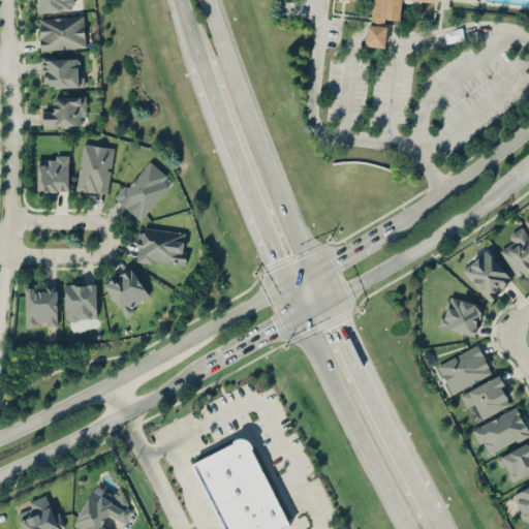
[(35,0),(72,0),(73,3),(72,5),(71,5),(71,9),(37,12),(35,0)]
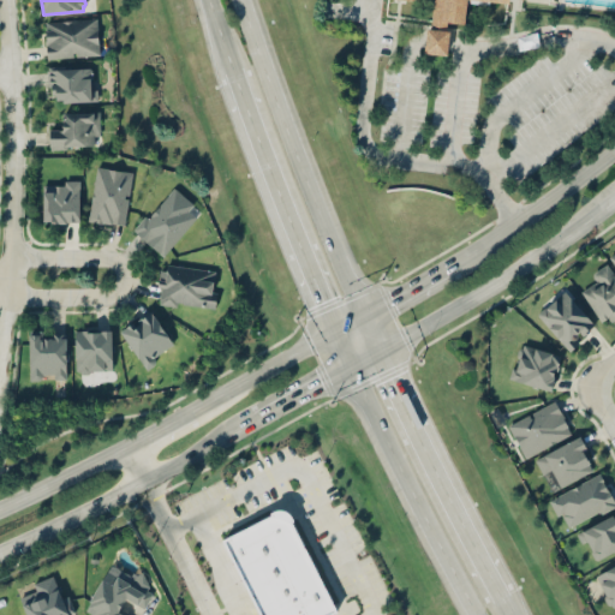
[(433,0),(430,28),(428,28),(424,52),(446,54),(448,33),(443,31),(445,21),(464,22),(465,0),(487,0),(508,3),(508,0),(433,0)]
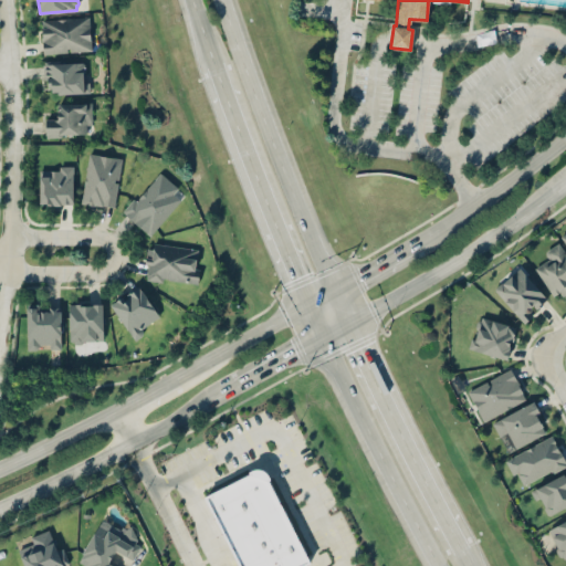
[(41,20),(88,17),(92,50),(43,53),(42,41),(41,41),(40,33),(42,33),(41,20)]
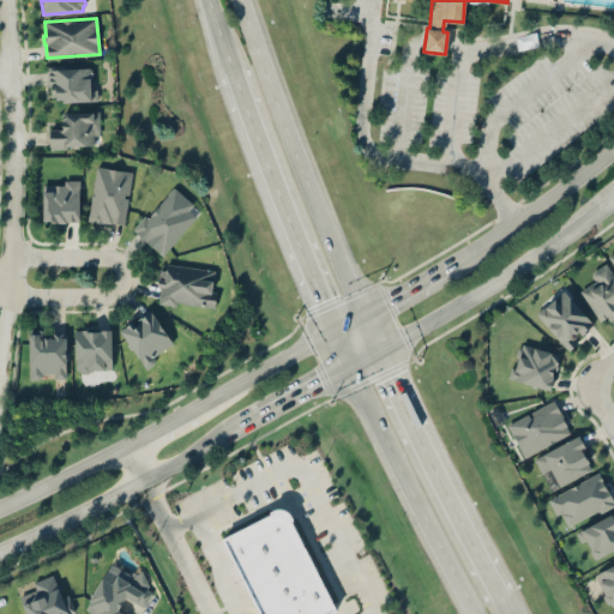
[(47,70),(48,70),(48,66),(64,66),(64,68),(90,68),(91,86),(97,86),(98,102),(62,103),(62,100),(55,100),(55,94),(52,94),(50,85),(47,86),(47,70)]
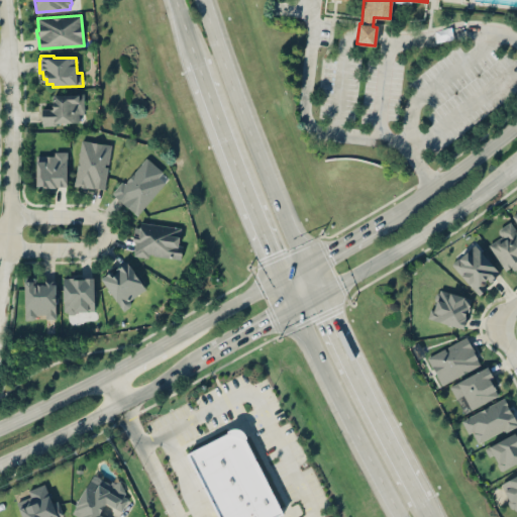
[(53,94),(83,94),(84,113),(79,114),(80,121),(56,122),(56,125),(42,125),(42,109),(53,109),(53,94)]
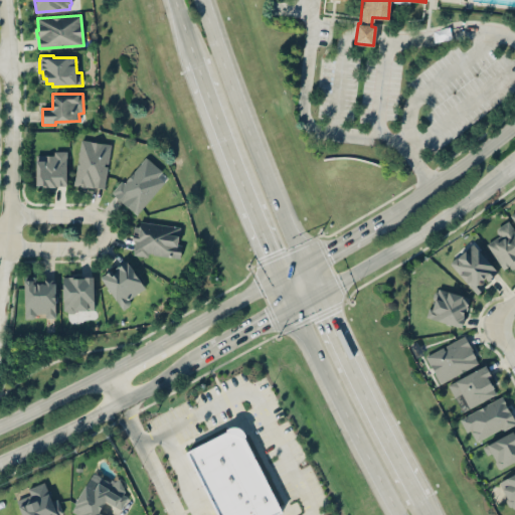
[(80,139),(111,144),(104,188),(93,186),(93,187),(87,186),(86,187),(72,185),(80,139)]
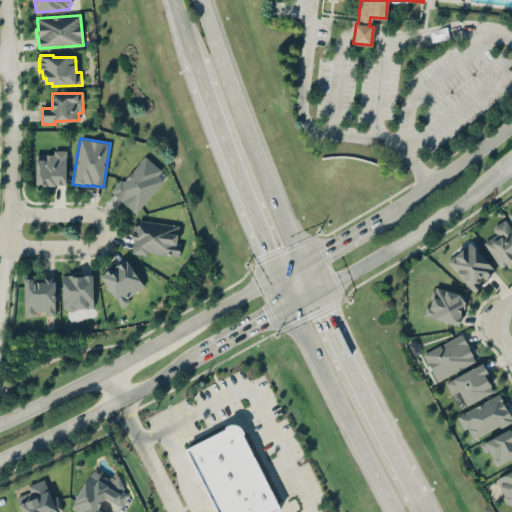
[(36,154),(53,154),(53,150),(66,150),(66,184),(55,184),(55,185),(42,185),(42,183),(36,183),(36,154)]
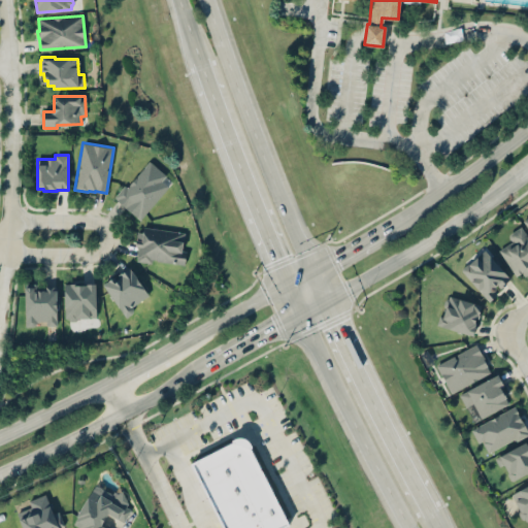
[(113,197),(124,185),(127,187),(149,161),(165,175),(161,180),(168,187),(139,219),(113,197)]
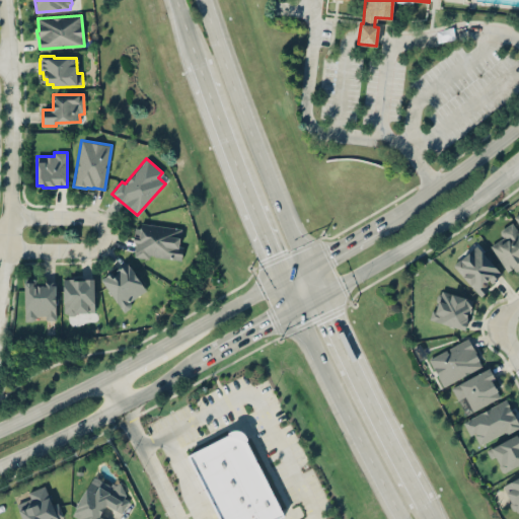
[(132,241),(135,227),(140,227),(140,222),(181,228),(179,245),(183,246),(181,261),(154,256),(153,255),(149,254),(149,258),(133,256),(135,242),(132,241)]
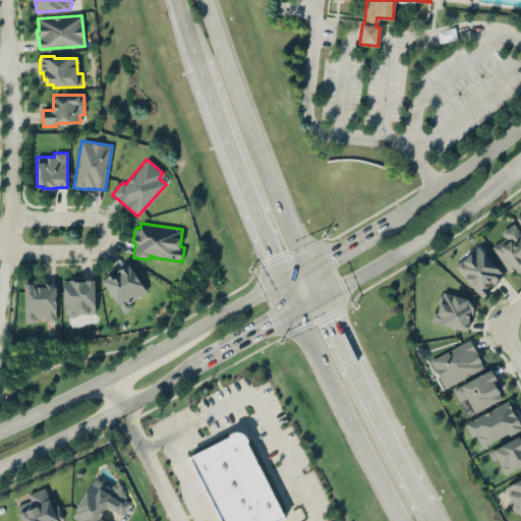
[(510,275),(520,268),(520,231),(516,223),(498,233),(503,242),(494,248),(510,275)]
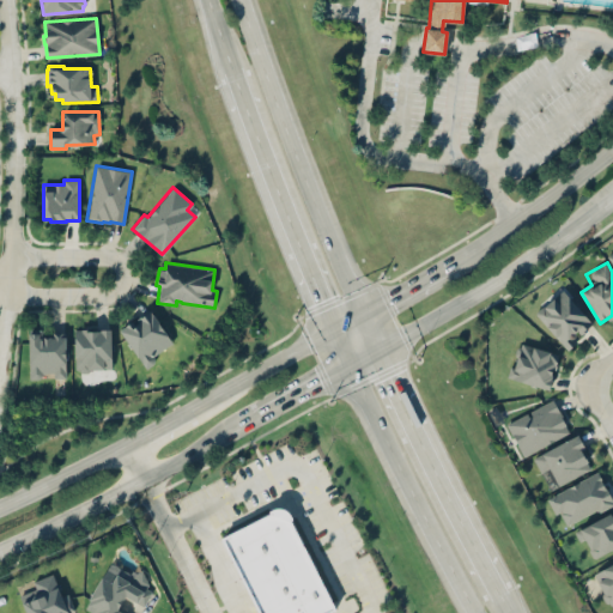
[(534,311),(565,350),(594,326),(563,289),(534,311)]
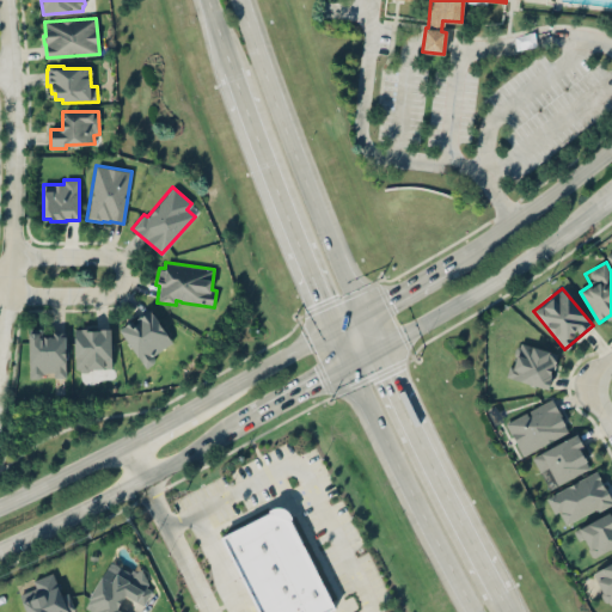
[(118,329),(132,319),(134,324),(139,320),(136,318),(150,308),(172,342),(154,355),(154,357),(154,361),(153,363),(146,367),(118,329)]
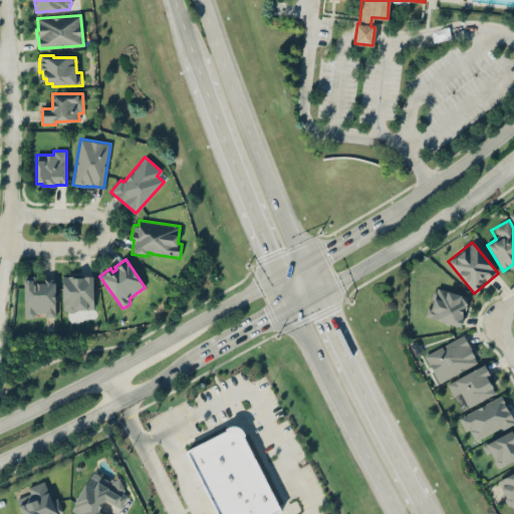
[(24,276),(37,275),(38,281),(41,281),(41,279),(55,278),(55,316),(45,316),(45,312),(35,312),(35,314),(33,316),(31,317),(24,317),(24,276)]
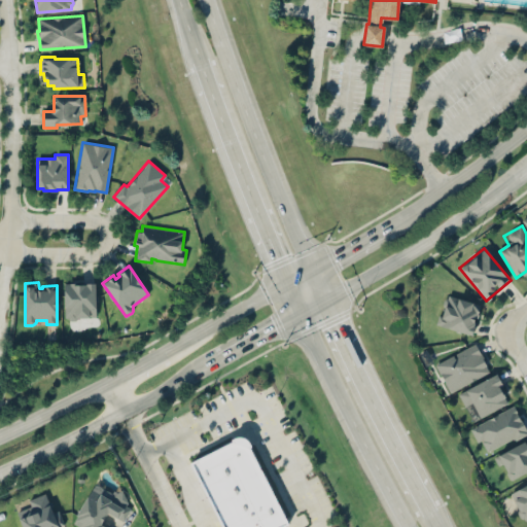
[(64,283),(77,282),(77,284),(81,284),(81,283),(95,282),(96,317),(77,317),(75,319),(70,319),(68,318),(68,316),(65,317),(64,283)]
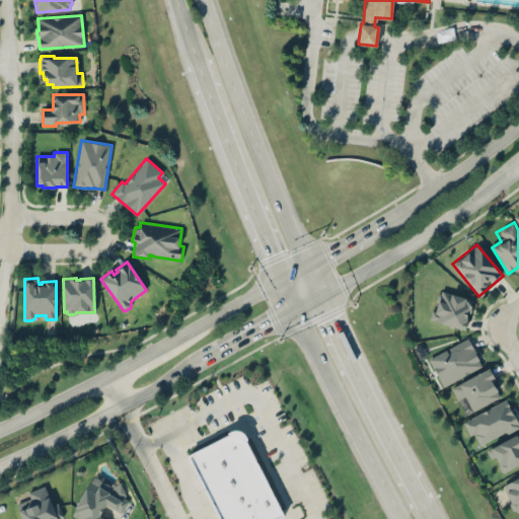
[(473,300),(438,288),(429,318),(463,329),(473,300)]
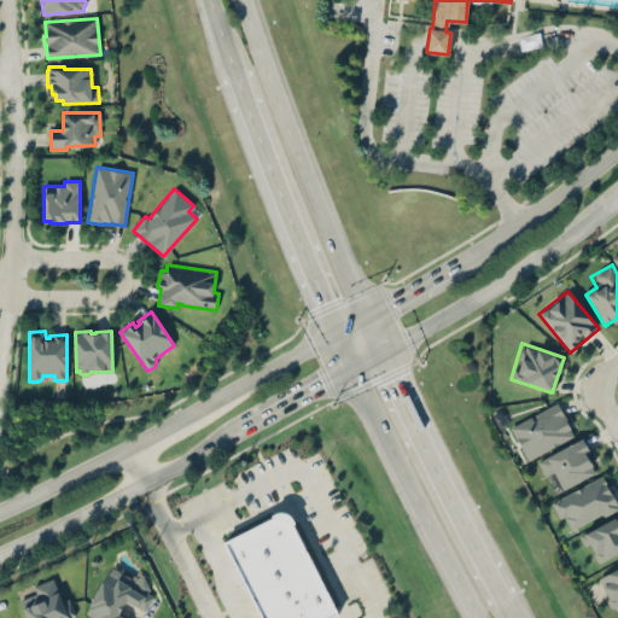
[(509,425),(525,459),(573,436),(558,402),(509,425)]
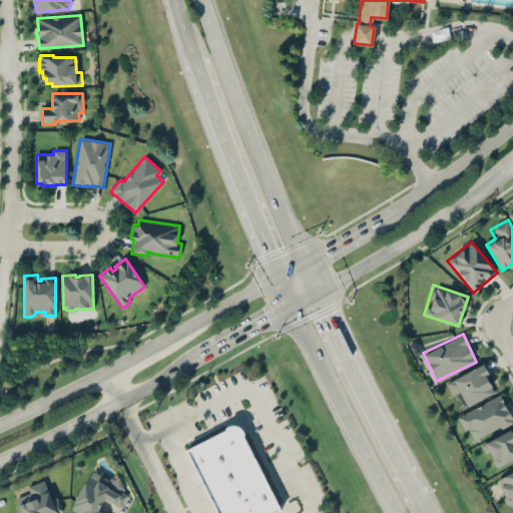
[(484,365),(446,381),(454,400),(462,397),(465,405),(495,392),(484,365)]
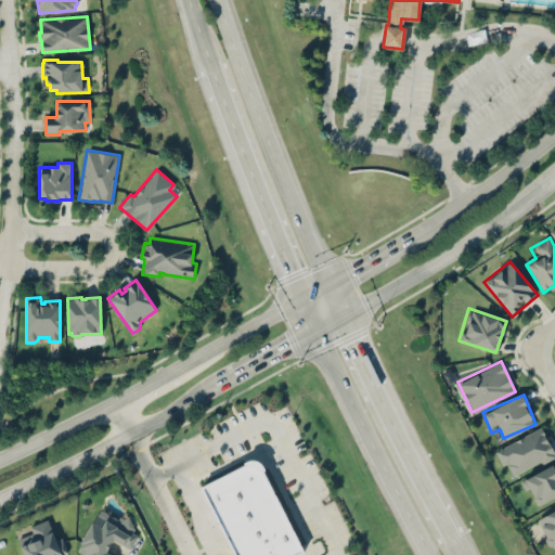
[(554,455),(554,454),(542,427),(497,449),(510,477),(554,455)]
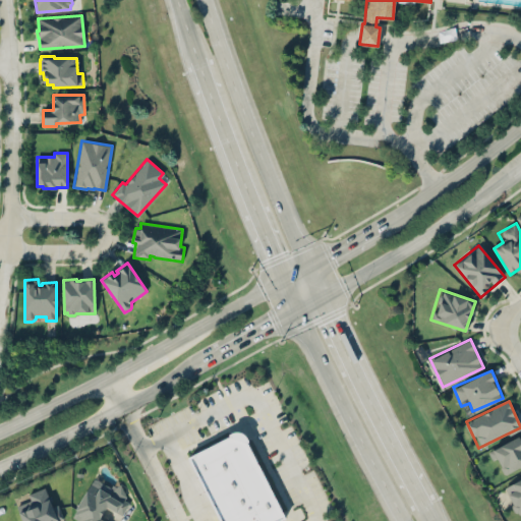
[(247,441),(285,518),(279,520),(220,520),(188,457),(230,437),(229,433),(234,431),(240,431),(245,436),(247,441)]
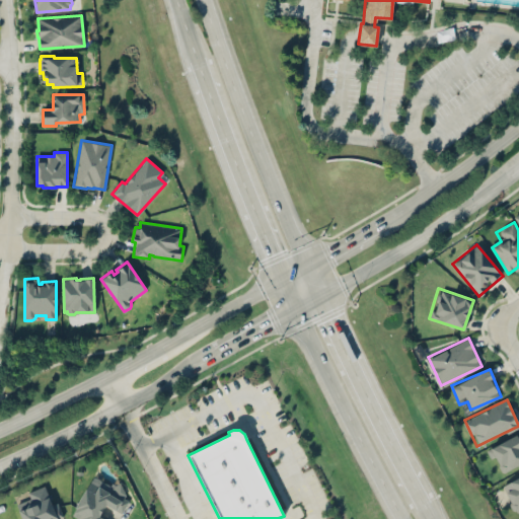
[(518,433),(487,449),(499,474),(518,464),(518,433)]
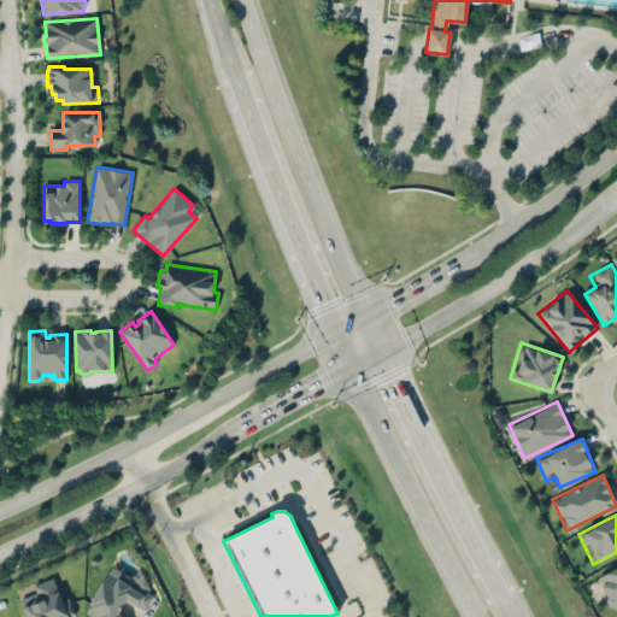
[(84,616),(127,616),(123,615),(131,601),(146,610),(154,595),(147,592),(152,582),(111,560),(81,615),(84,616)]
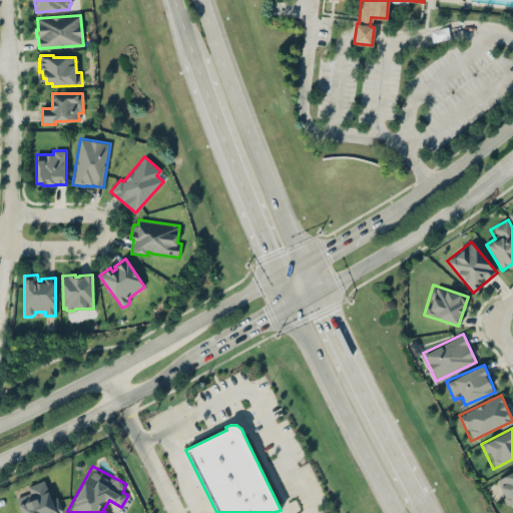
[(512,470),(495,480),(509,506),(512,503),(512,470)]
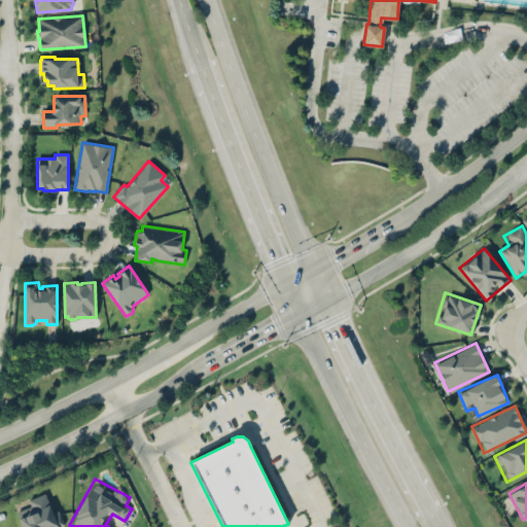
[(24,500),(27,511),(18,515),(22,526),(63,526),(49,490),(24,500)]
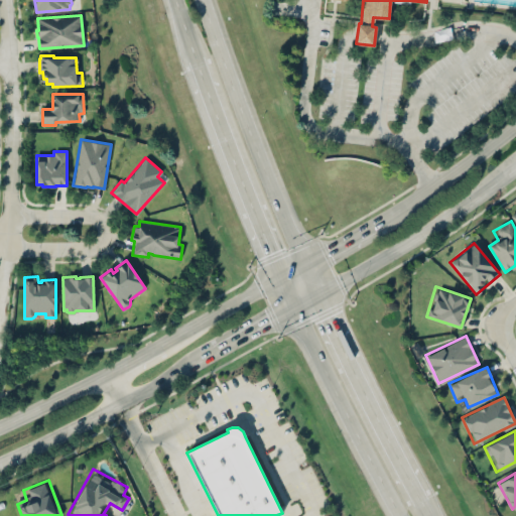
All buildings are outlined.
